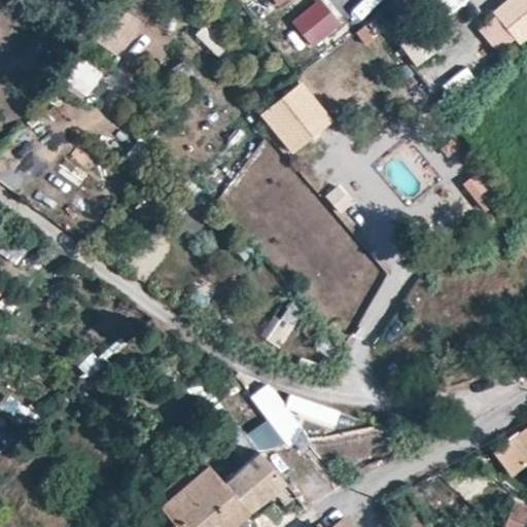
[(312,47),(344,26),(325,0),(318,0),(292,19),(312,47)]
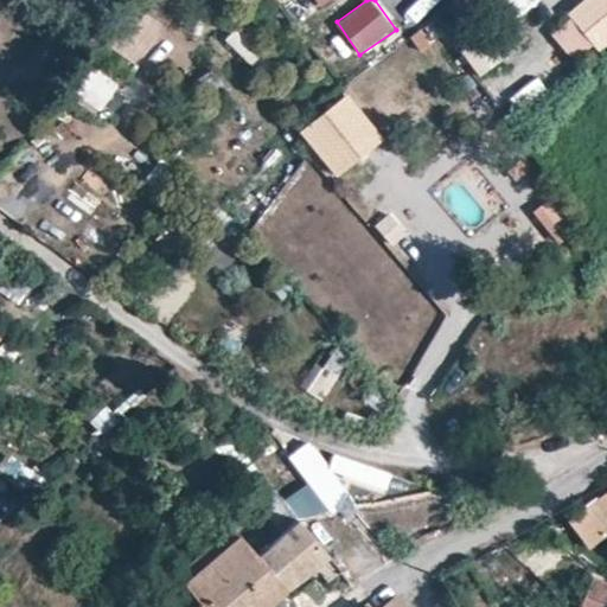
[(516,0),(525,12),(540,0),(516,0)]
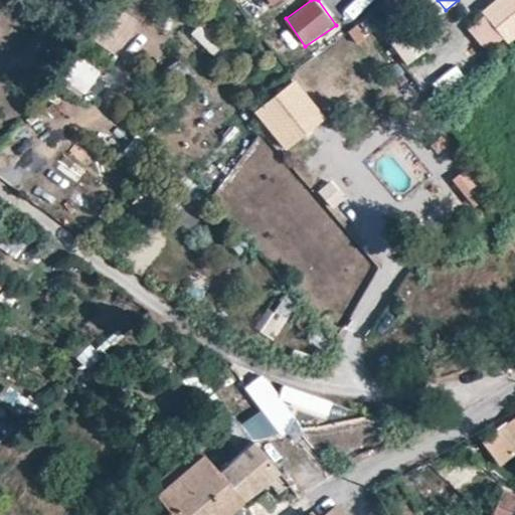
[(514,38),(514,0),(496,0),(485,9),(510,42),(514,38)]
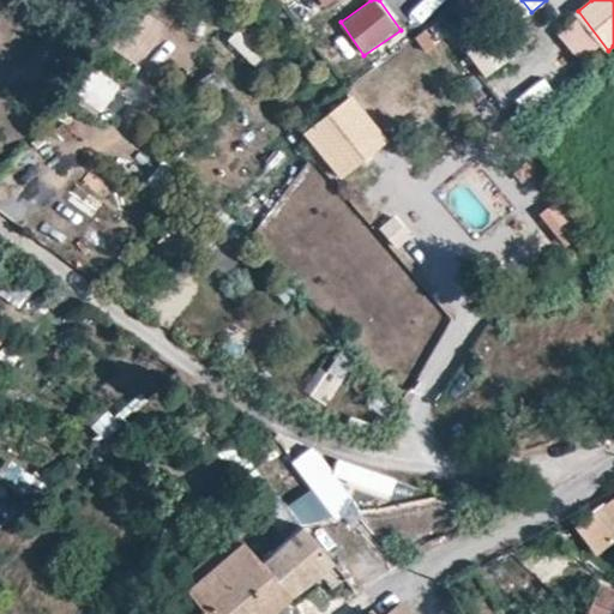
[(114,50),(136,66),(166,24),(144,10),(114,50)]
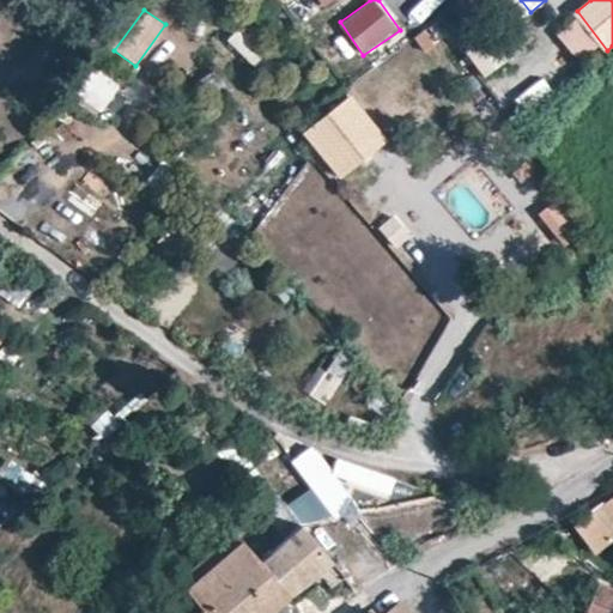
[(467,48),(483,77),(508,64),(493,35),(467,48)]
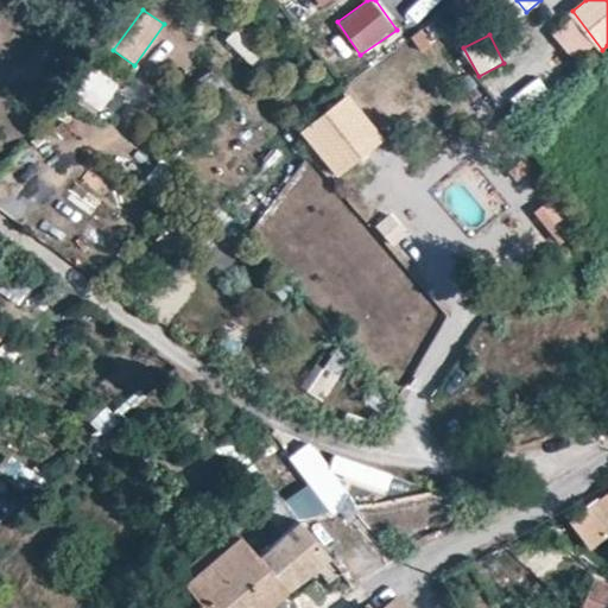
[(387,141),(352,95),(303,133),(339,179),(387,141)]
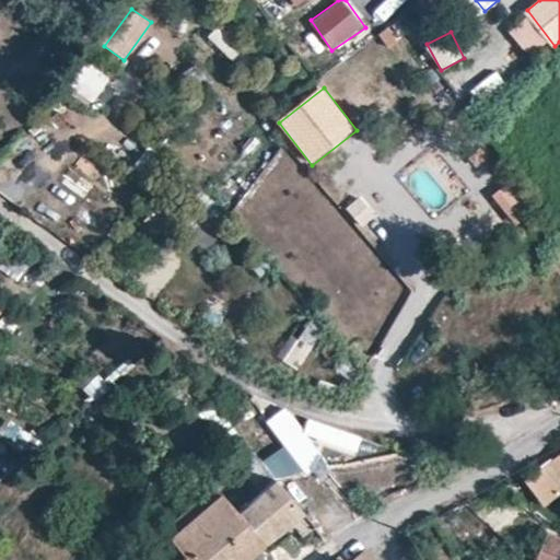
[(299,371),(327,326),(313,316),(283,361),(299,371)]
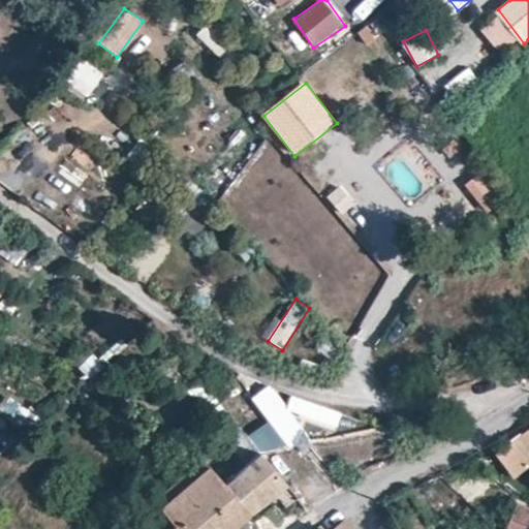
[(322,339),(318,353),(336,359),(340,344),(322,339)]
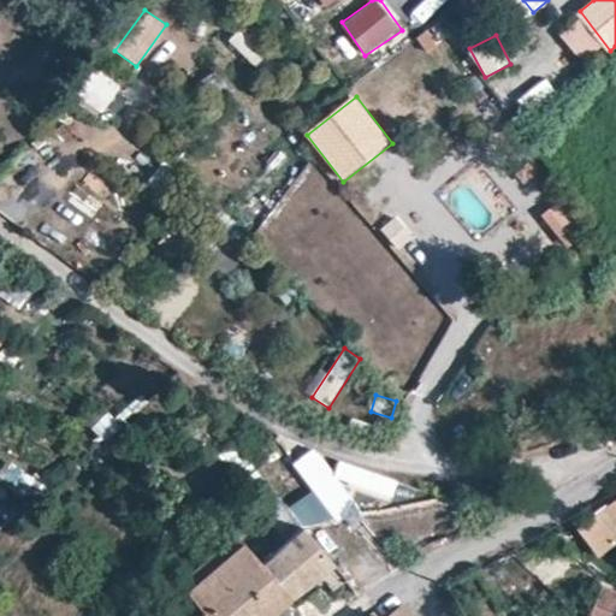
[(102,444),(122,426),(108,412),(89,430),(102,444)]
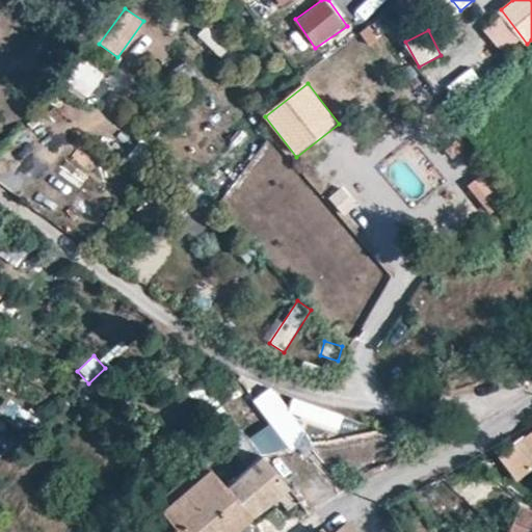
[(251,435),(264,462),(307,445),(282,386),(256,397),(269,428),(251,435)]
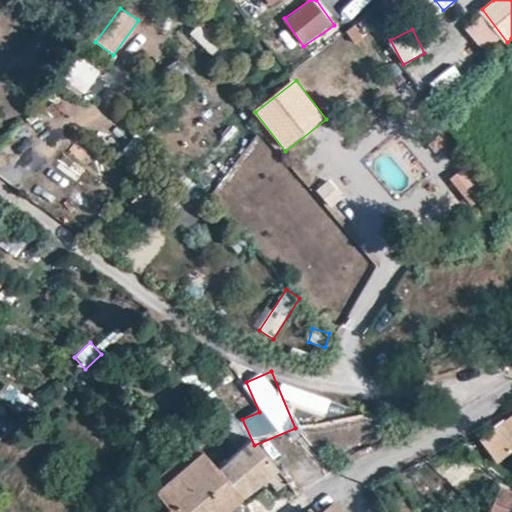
[(0,400),(27,416),(36,401),(5,382),(0,390),(0,400)]
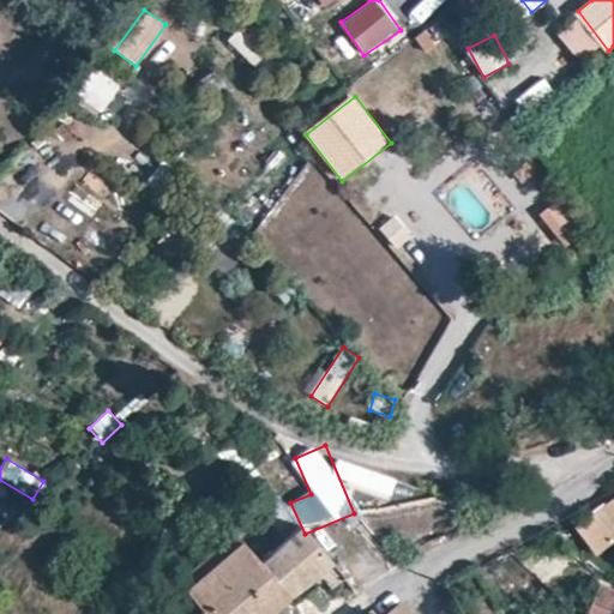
[(613,499),(577,528),(596,558),(613,545),(613,499)]
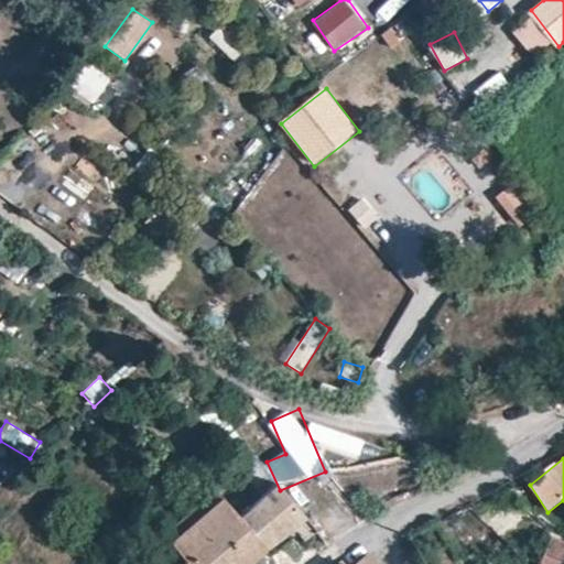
[(305,521),(275,487),(245,521),(267,546),(271,552),(305,521)]
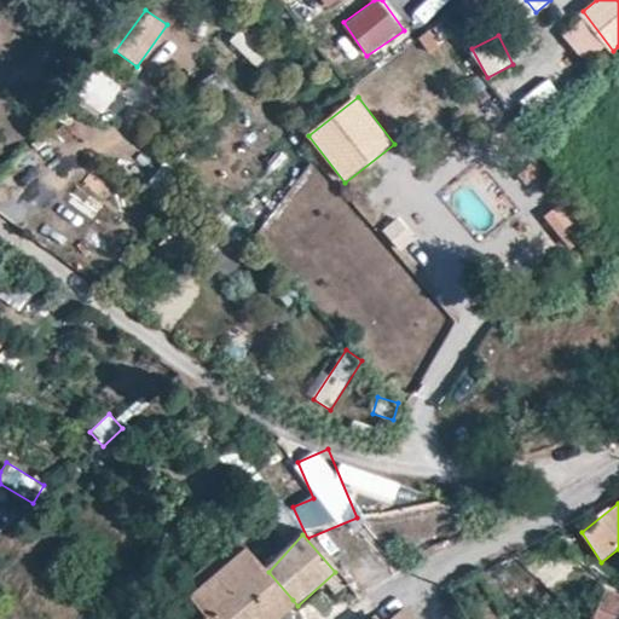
[(203,618),(212,618),(268,572),(250,550),(190,601),(203,618)]
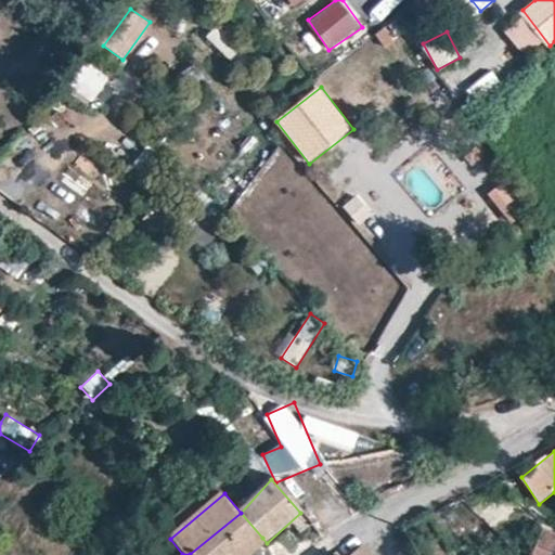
[(242,554),(262,538),(241,513),(190,554),(233,554),(237,552),(242,554)]
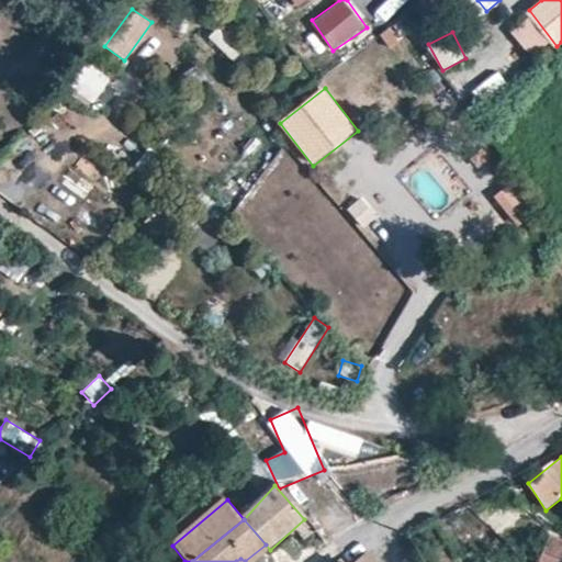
[(561,540),(550,535),(537,561),(561,561),(561,540)]
